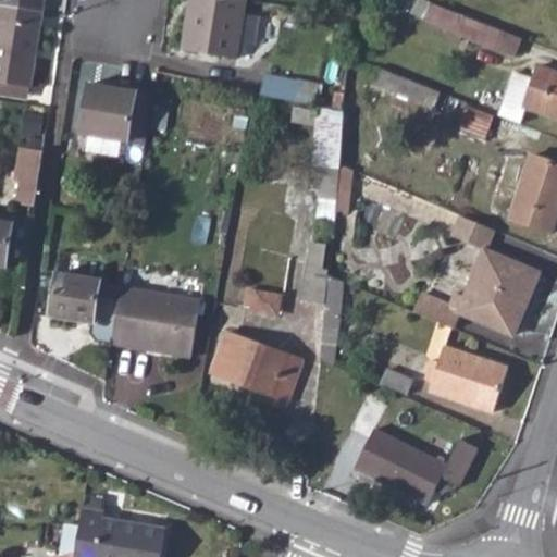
[(0,0),(0,9),(42,16),(45,0),(0,0)]
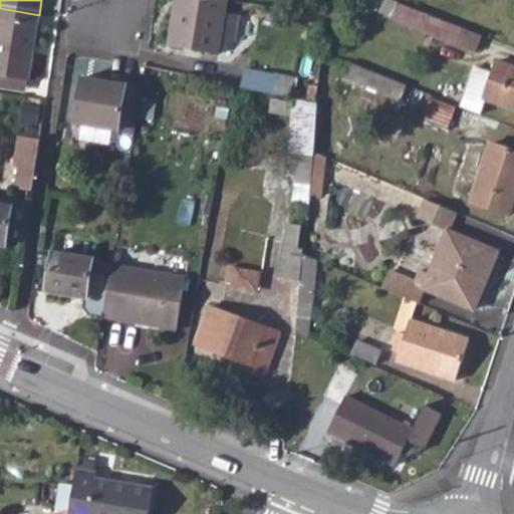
[(228,1),(221,0),(179,0),(172,47),(220,54),(228,1)]
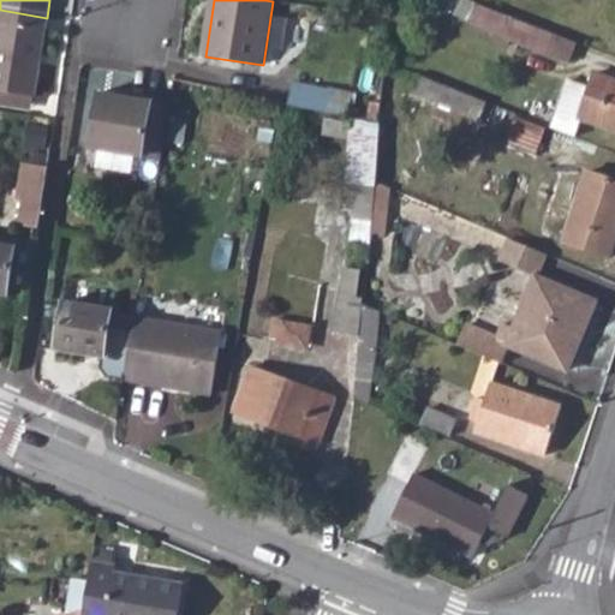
[(0,10),(0,93),(28,97),(33,100),(47,18),(0,10)]
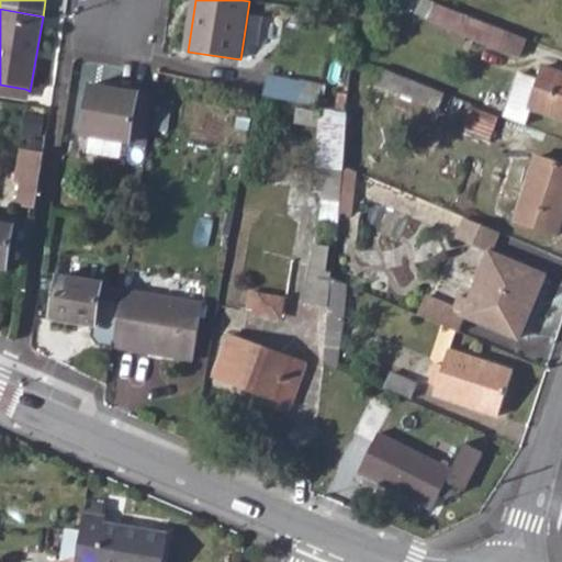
[(261,43),(263,13),(250,12),(249,42),(261,43)]
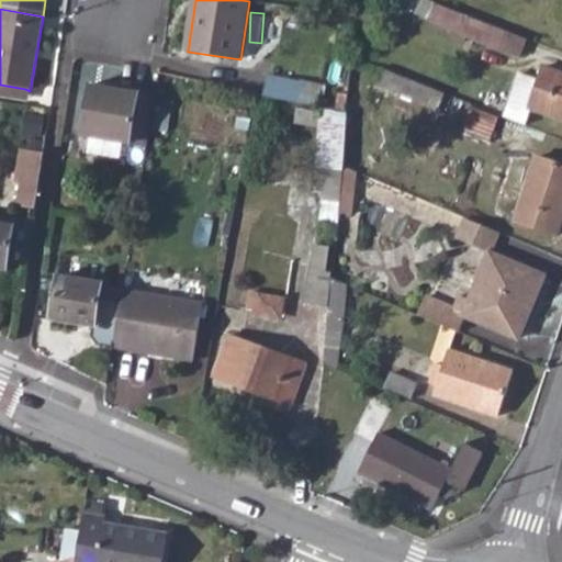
[(525,41),(461,15),(456,34),(518,58),(525,41)]
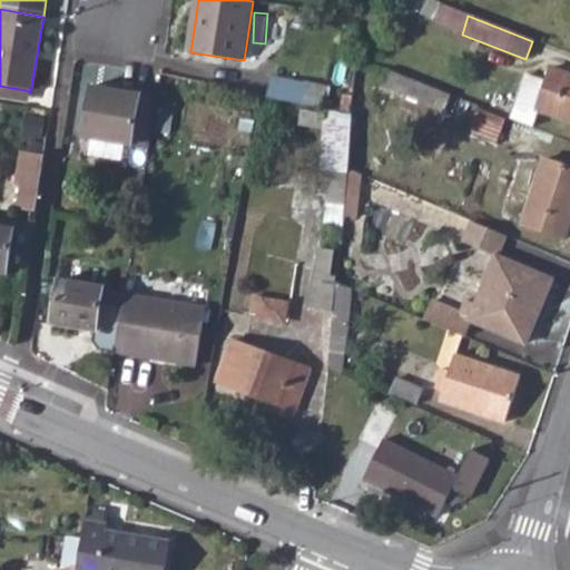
[(569,76),(548,69),(536,112),(569,124),(569,76)]
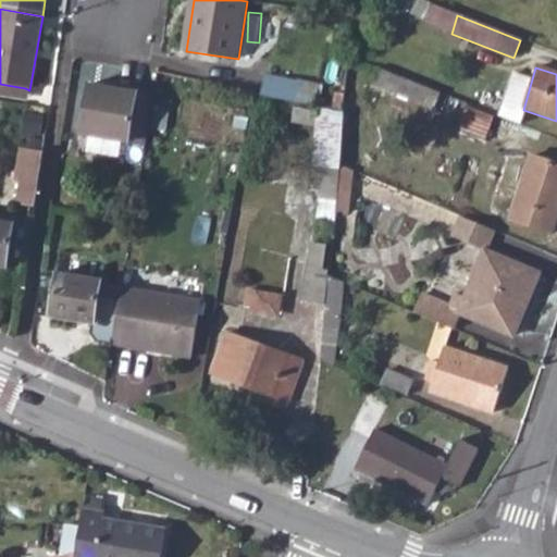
[(438,93),(378,69),(372,85),(433,109),(438,93)]
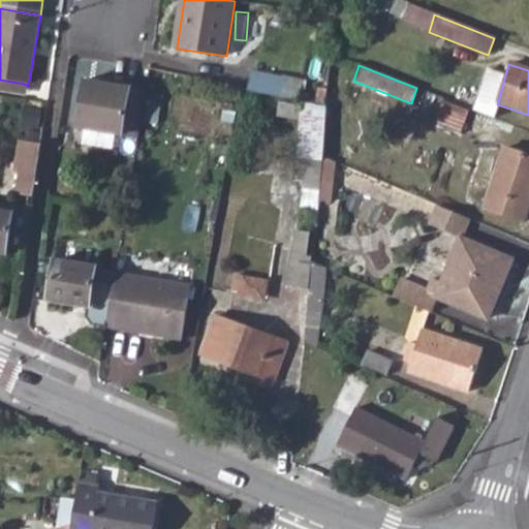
[(242,76),(239,92),(271,98),(274,83),(242,76)]
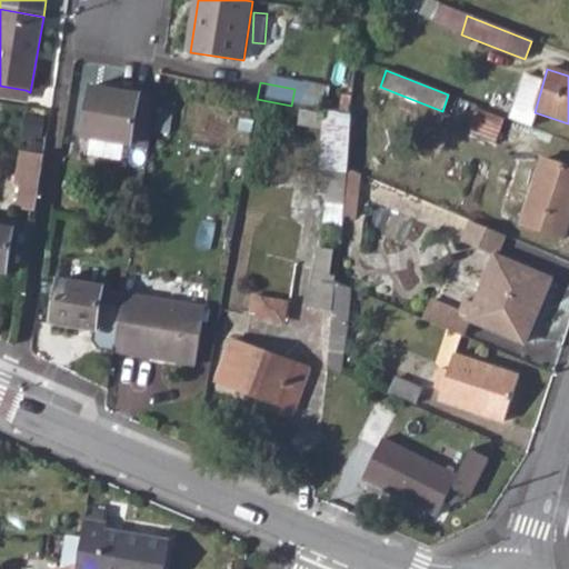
[(26,90),(0,86),(0,100),(23,105),(26,90)]
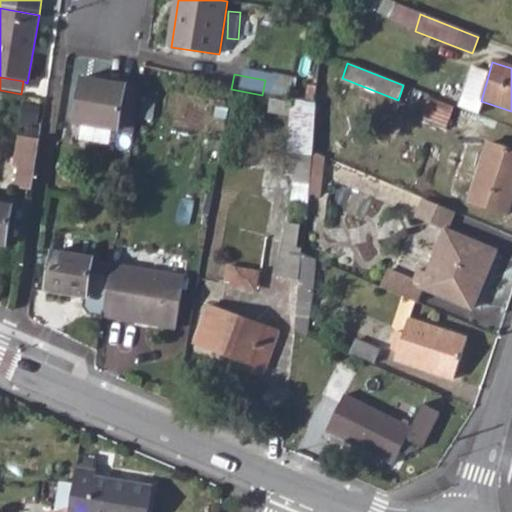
[(81,82),(74,127),(118,134),(133,137),(141,92),(81,82)]
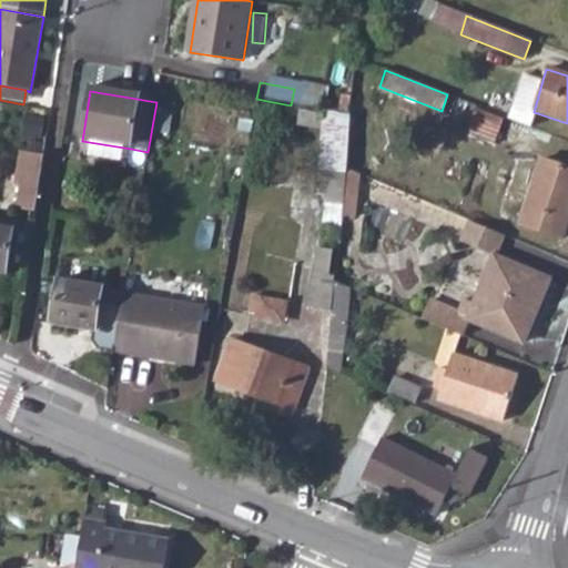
[(350,119),(298,108),(298,122),(320,127),(317,166),(327,170),(345,173),(345,169),(350,119)]
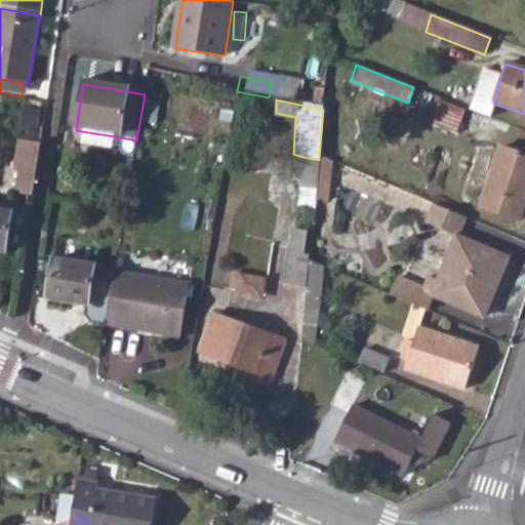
[(524,155),(499,147),(481,205),(521,218),(524,205),(524,155)]
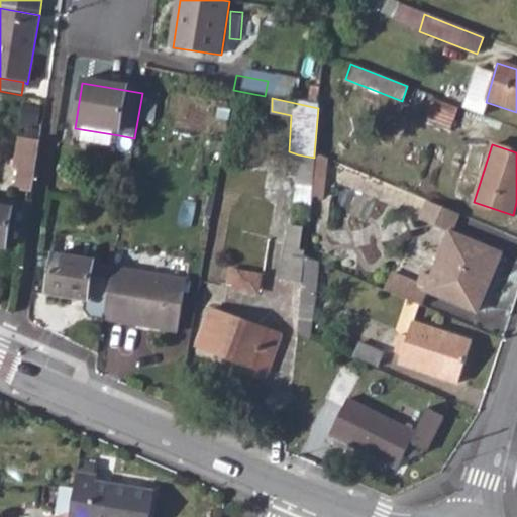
[(312,187),(311,197),(322,198),(326,158),(314,153),(314,158),(313,179),(312,187)]
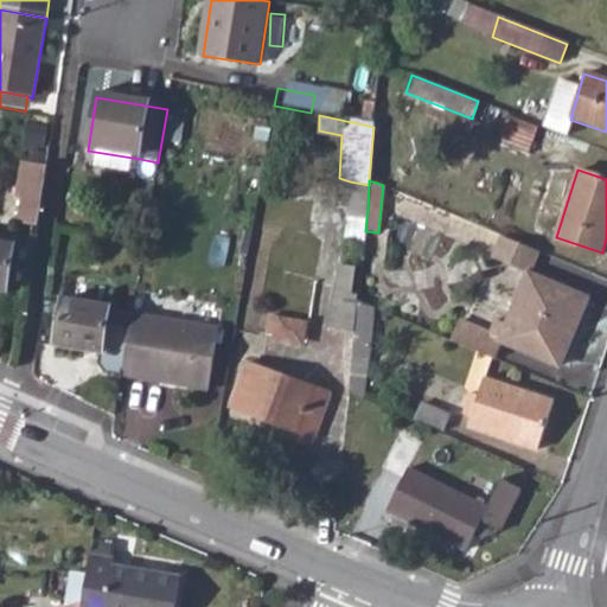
[(350,181),(349,206),(368,210),(369,185),(350,181)]
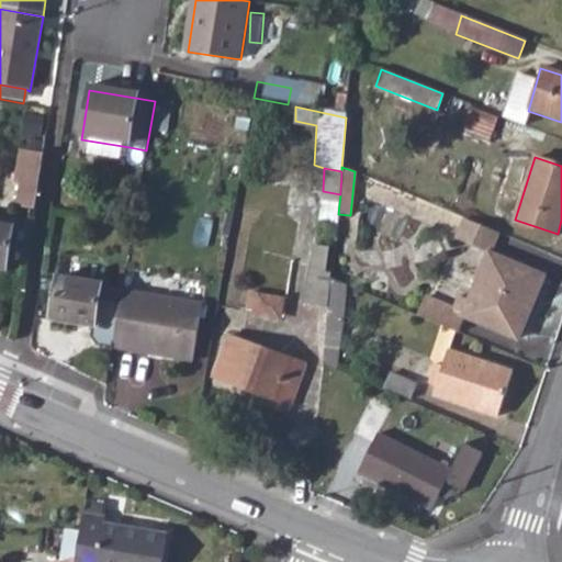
[(17,211),(33,213),(38,180),(21,178),(17,211)]
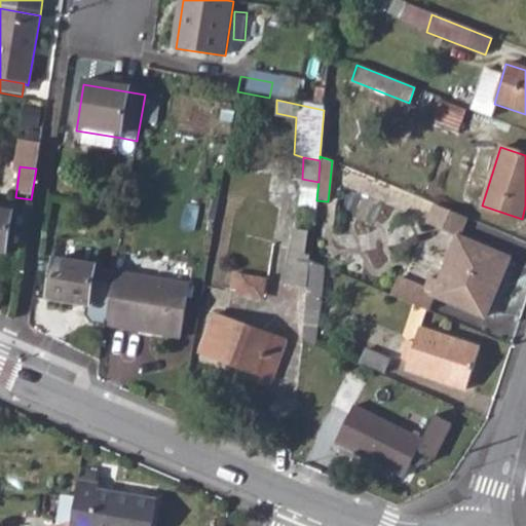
[(233,173),(231,191),(270,195),(272,177),(233,173)]
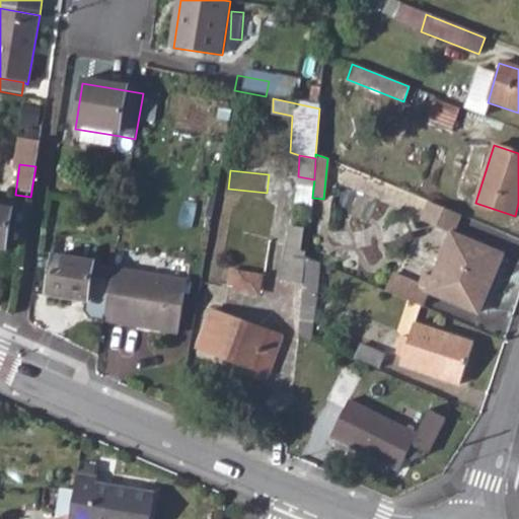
[(298,176),(297,186),(313,188),(314,179),(298,176)]
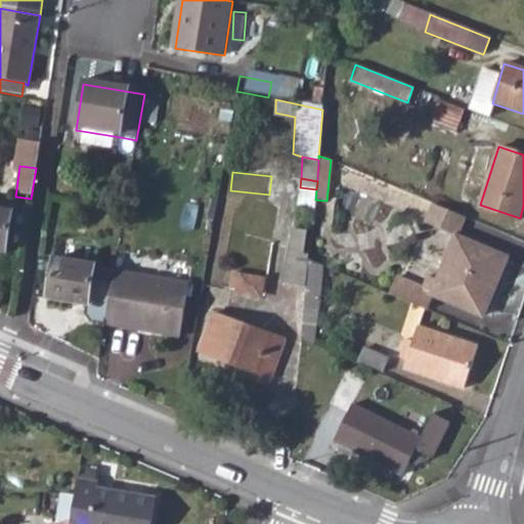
[(0,214),(0,255),(3,256),(10,216),(0,214)]
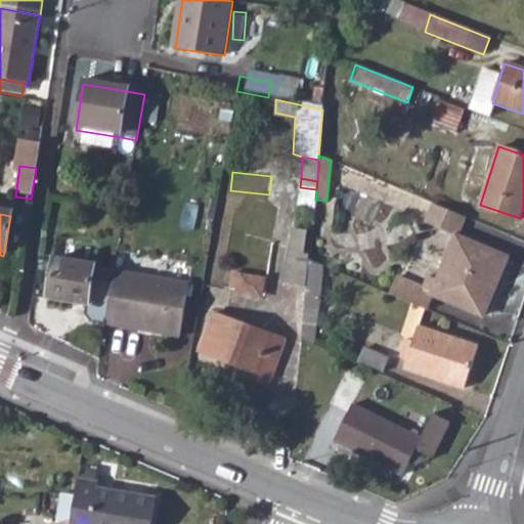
[(285,284),(304,288),(307,260),(308,254),(304,253),(307,230),(294,227),(285,284)]
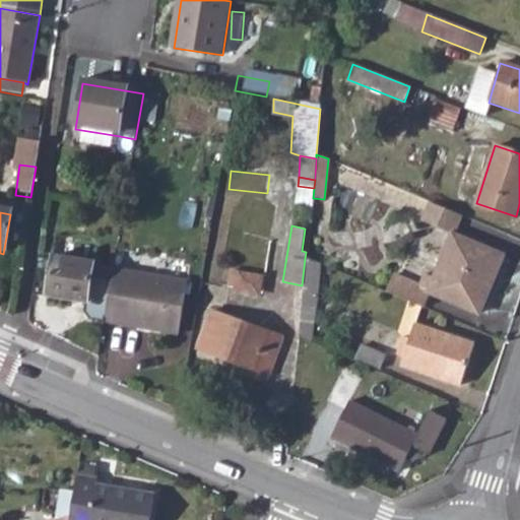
[(465,236),(445,296),(484,310),(505,250),(465,236)]
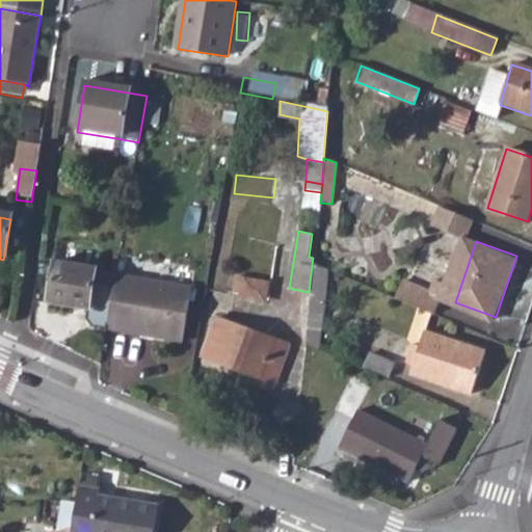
[(309,292),(303,345),(320,352),(325,269),(312,264),(309,292)]
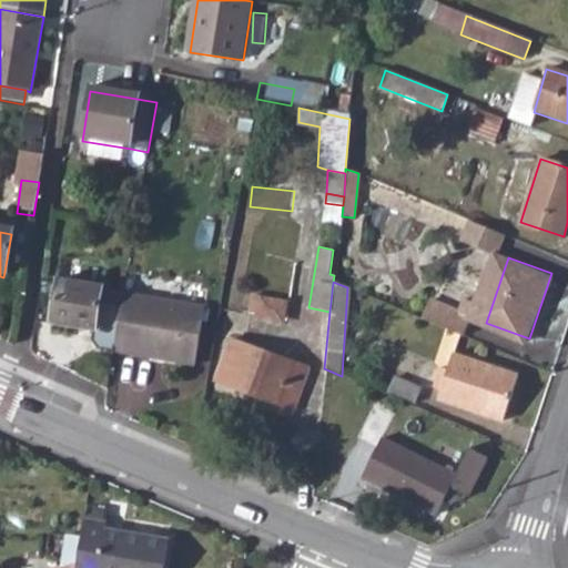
[(101,293),(59,284),(51,328),(92,336),(91,347),(94,354),(110,356),(118,314),(98,311),(101,293)]
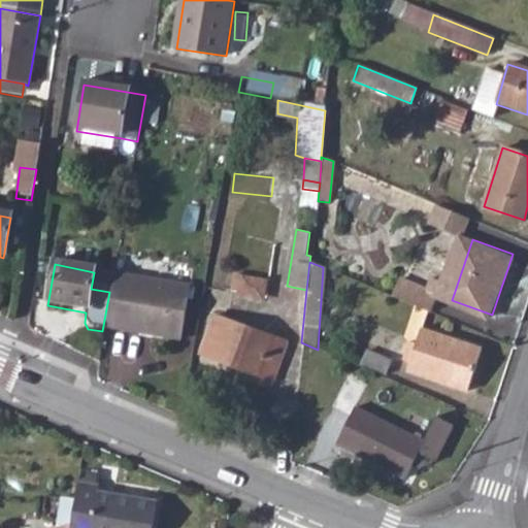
[(268,295),(269,274),(235,272),(234,293),(268,295)]
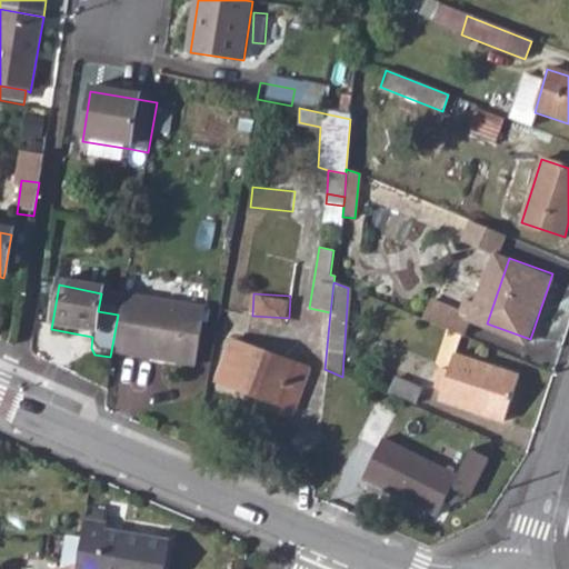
[(121,299),(110,357),(146,363),(148,359),(171,363),(171,368),(190,371),(201,313),(121,299)]
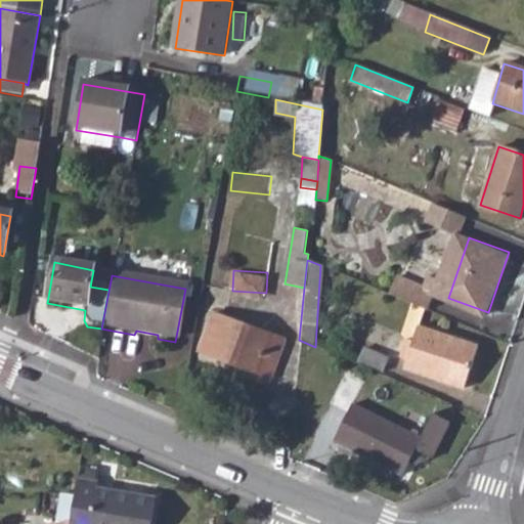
[(395,276),(388,294),(425,309),(432,293),(395,276)]
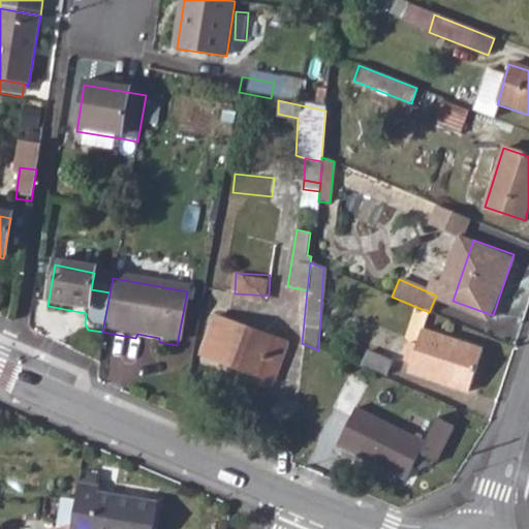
[(212,317),(199,353),(273,381),(286,346),(212,317)]
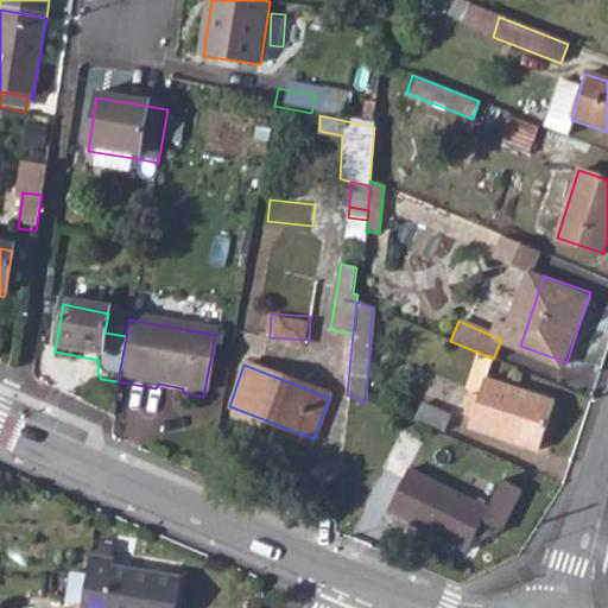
[(470,396),(463,417),(472,419),(468,429),(538,451),(552,404),(483,381),(477,398),(470,396)]
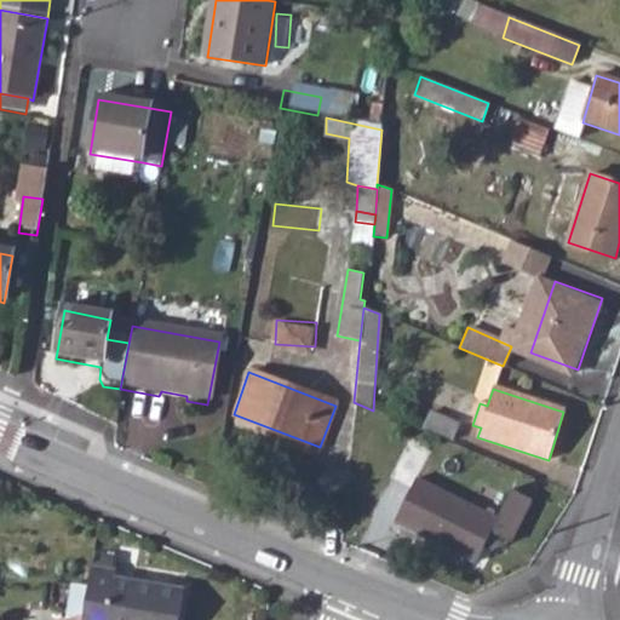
[(431,412),(425,428),(426,430),(453,440),(460,424),(431,412)]
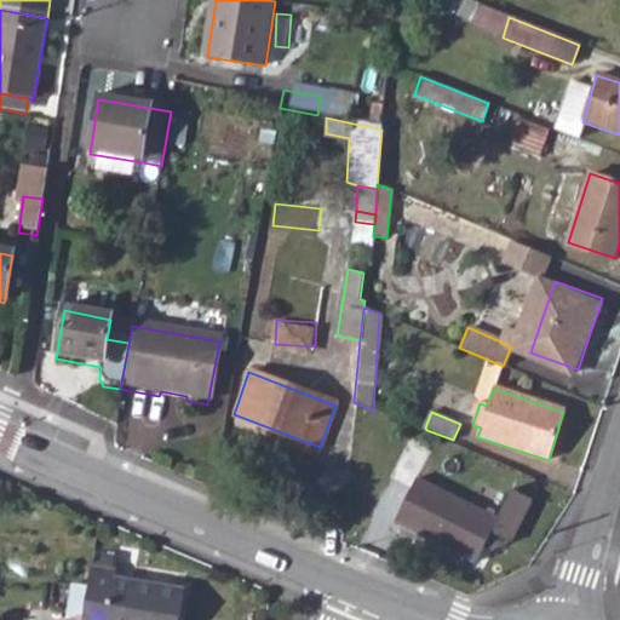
[(417,481),(395,522),(474,563),(477,562),(492,533),(511,543),(530,501),(511,492),(497,521),(417,481)]
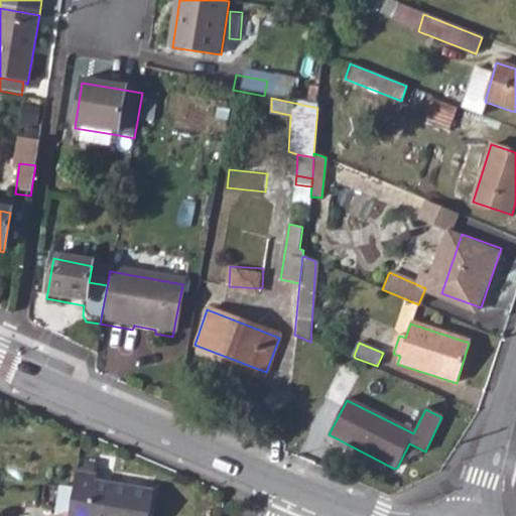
[(74,465),(71,476),(90,479),(92,468),(74,465)]
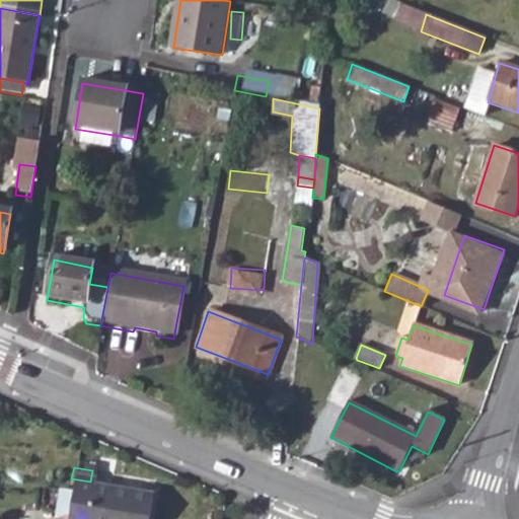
[(68,499),(65,518),(144,518),(148,497),(90,488),(90,482),(71,478),(68,499)]
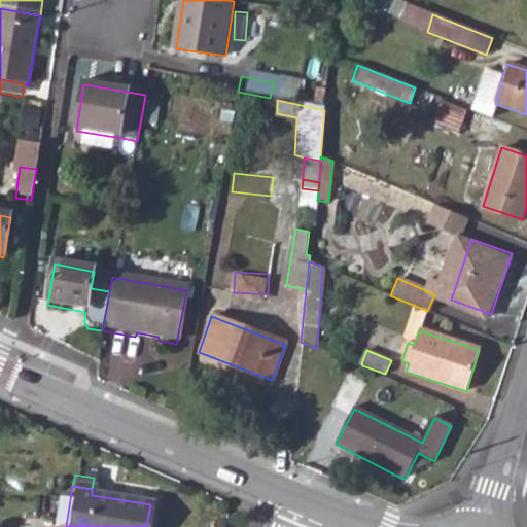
[(50,526),(66,526),(69,506),(54,504),(50,526)]
